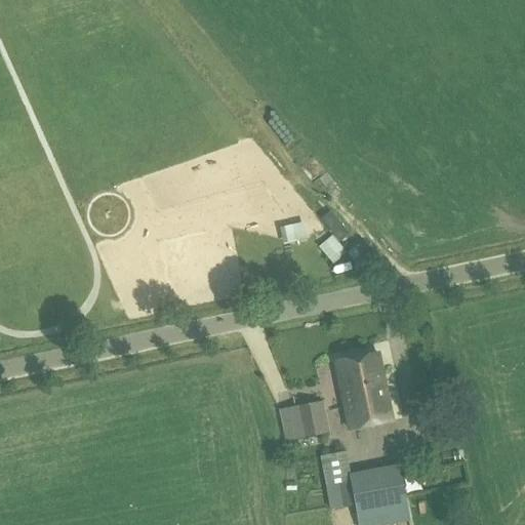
[(346,252),(332,235),(319,246),(332,263),(346,252)]
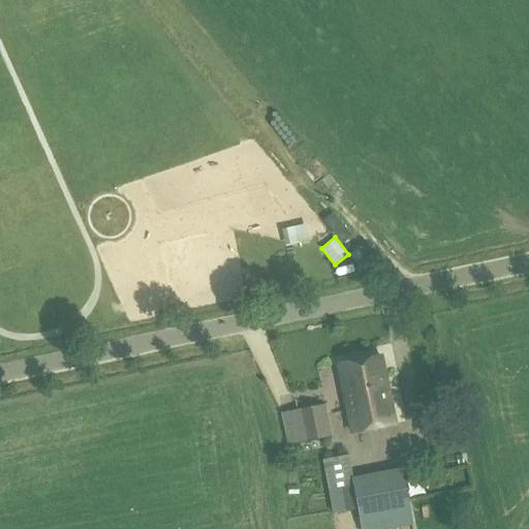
[(351,432),(395,424),(381,356),(337,365),(351,432)]
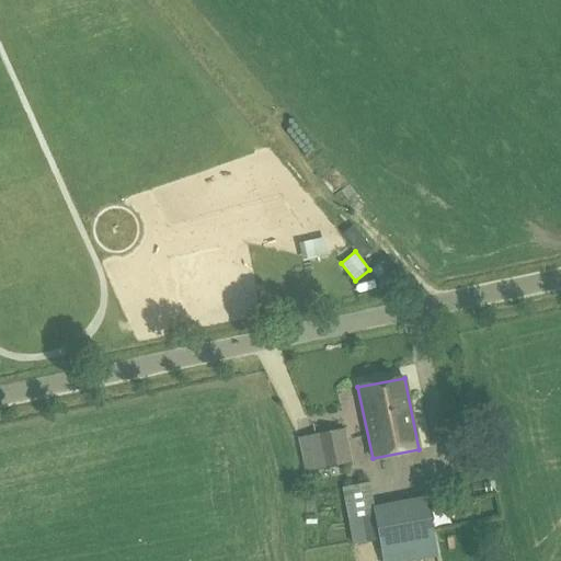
[(320,470),(352,464),(344,427),(312,435),(320,470)]
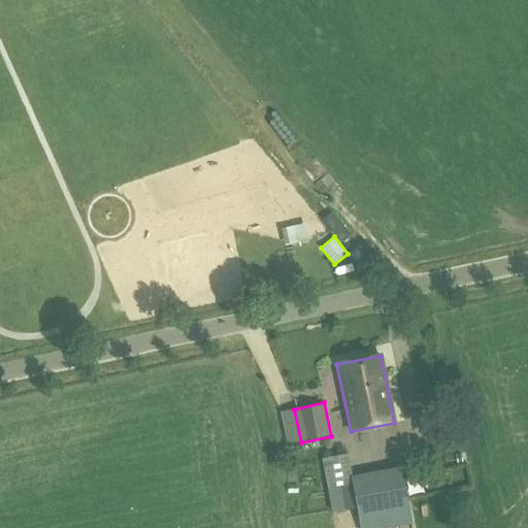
[(327,488),(351,483),(350,476),(345,454),(321,458),(327,488)]
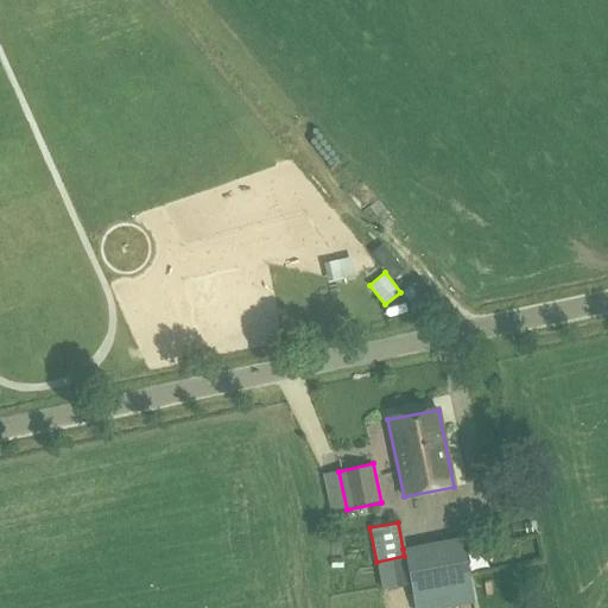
[(461,539),(415,548),(404,550),(413,607),(448,607),(474,603),(461,539)]
